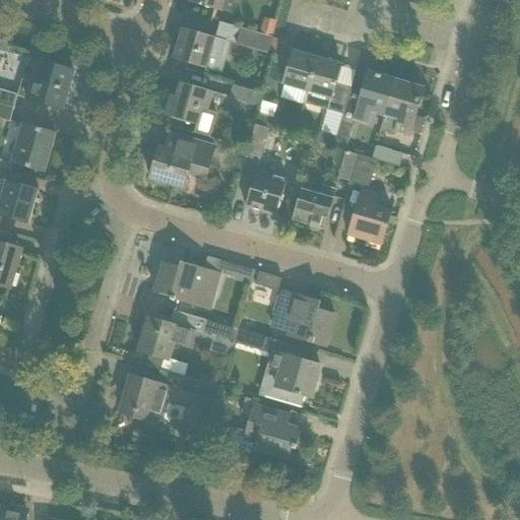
[(190,0),(189,3),(208,8),(220,12),(223,0),(190,0)]
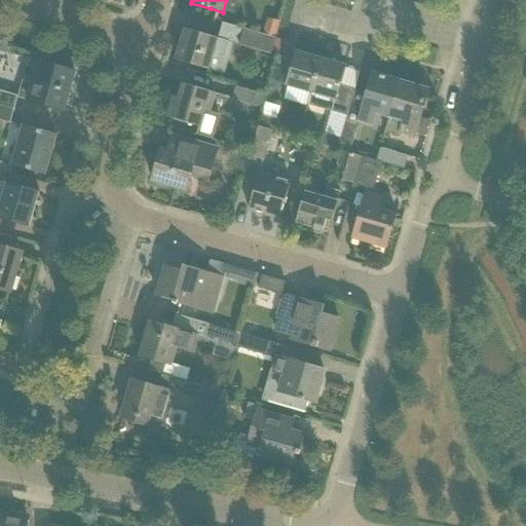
[(175,61),(194,66),(219,73),(228,42),(218,38),(184,29),(175,61)]
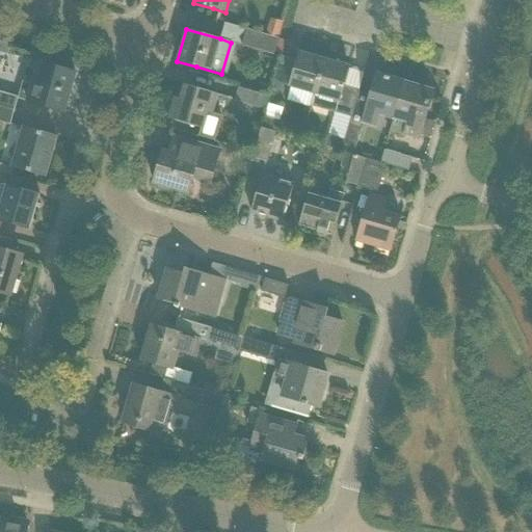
[(246,29),(241,46),(273,55),(274,52),(283,54),(286,41),(278,38),(265,35),(246,29)]
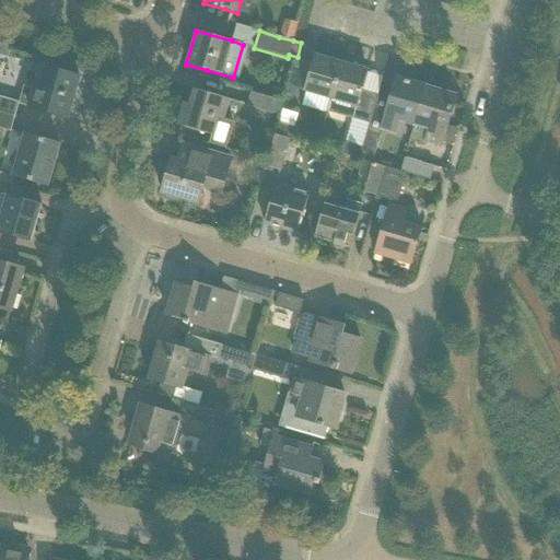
[(304,91),(330,98),(342,57),(331,54),(329,59),(315,55),(304,91)]
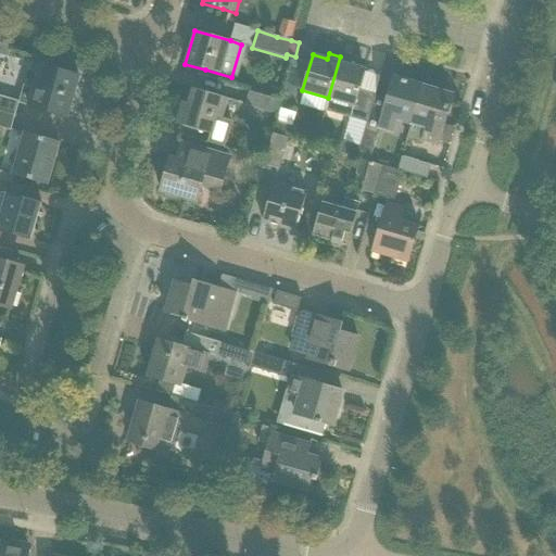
[(340,57),(328,98),(341,101),(338,114),(367,123),(375,95),(358,90),(365,70),(351,65),(352,60),(340,57)]
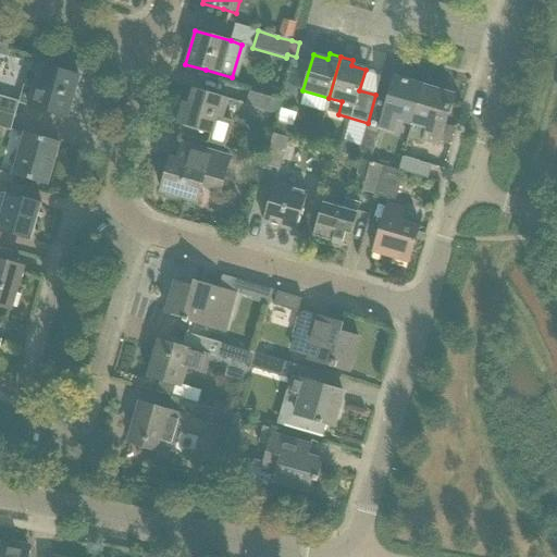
[(27,84),(27,85),(35,88),(31,107),(29,107),(46,111),(66,118),(78,76),(34,63),(27,84)]
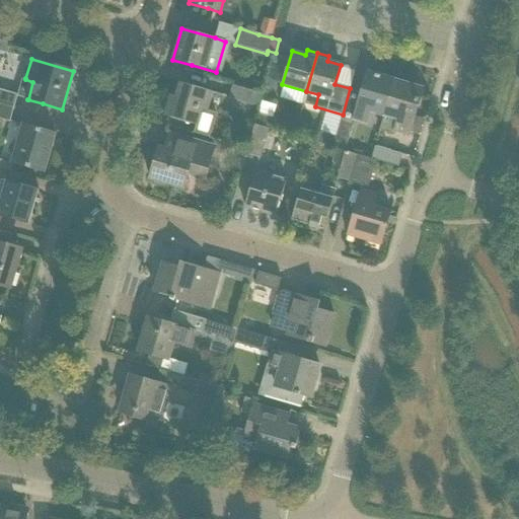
[(370,109),(384,114),(393,81),(379,77),(380,76),(375,74),(375,75),(367,73),(354,117),(367,121),(370,109)]
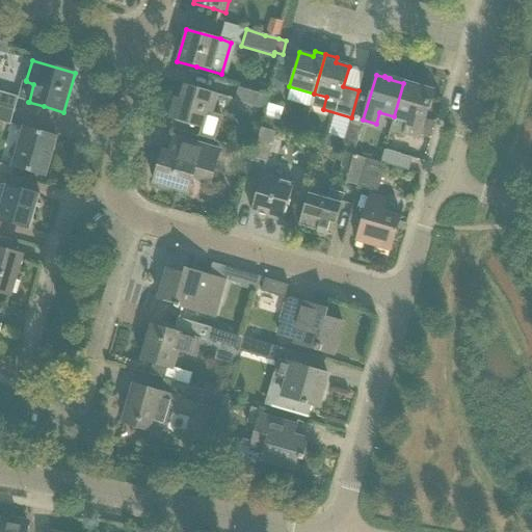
[(403,83),(394,116),(389,134),(404,138),(405,134),(418,137),(419,136),(424,118),(431,91),(403,83)]
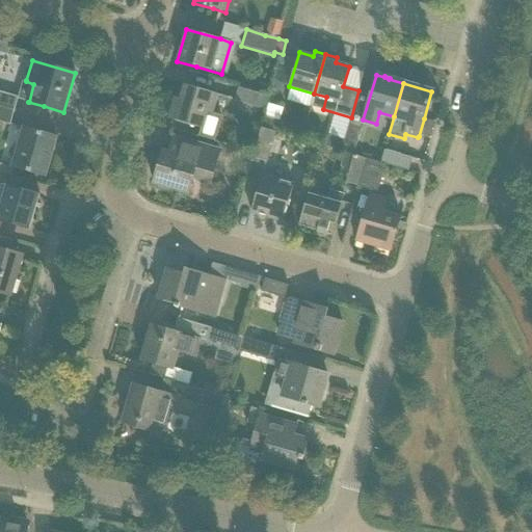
[(222,116),(212,113),(218,95),(184,84),(180,99),(175,98),(168,118),(201,129),(198,136),(215,141),(222,116)]
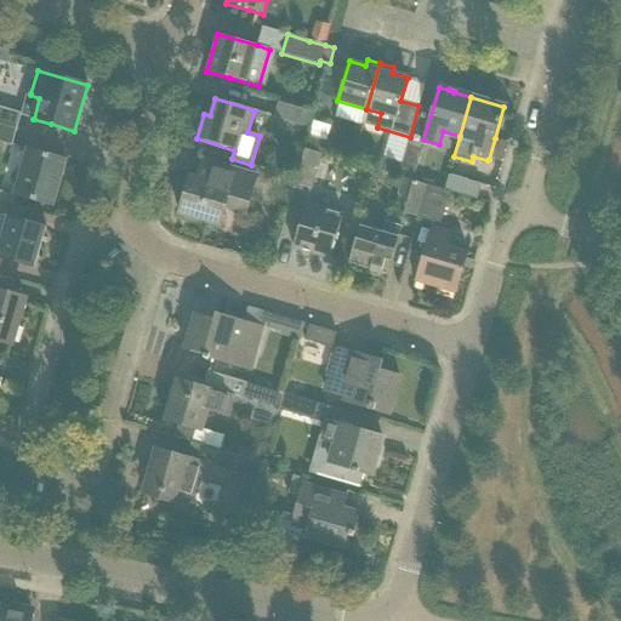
[(303,126),(307,109),(278,102),(273,118),(303,126)]
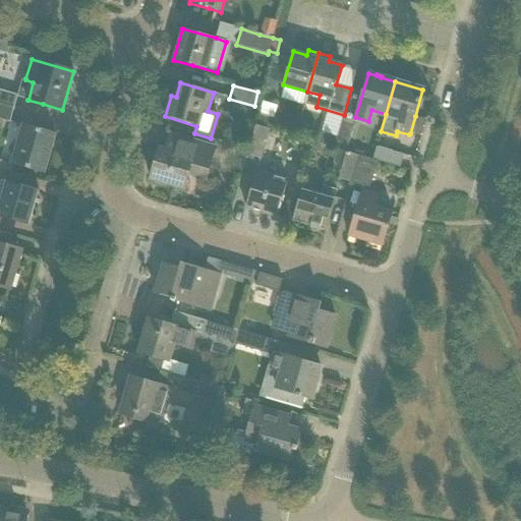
[(0,89),(0,104),(14,109),(18,97),(19,95),(17,95),(0,89)]
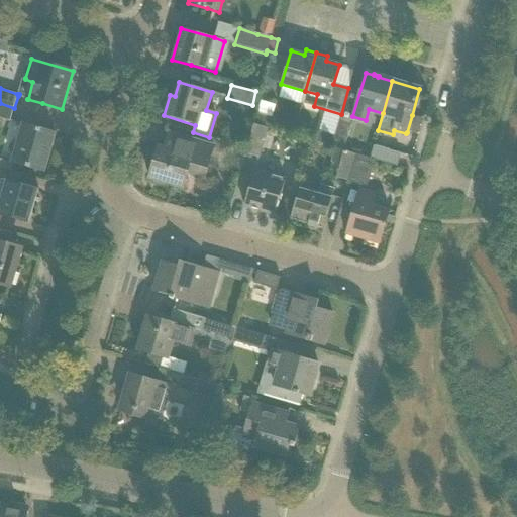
[(0,118),(10,121),(14,108),(0,103),(0,118)]
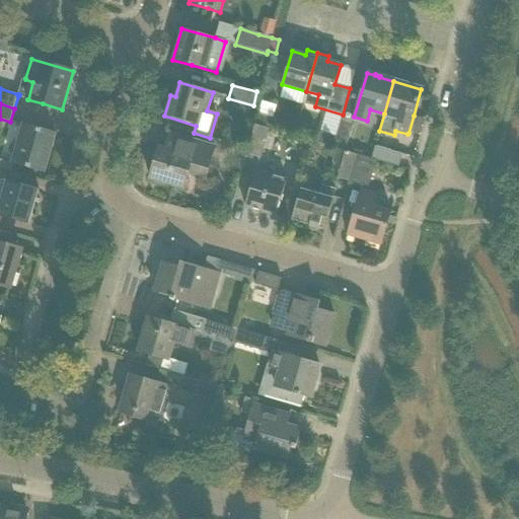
[(270,129),(274,118),(257,113),(254,125),(269,129),(270,129)]
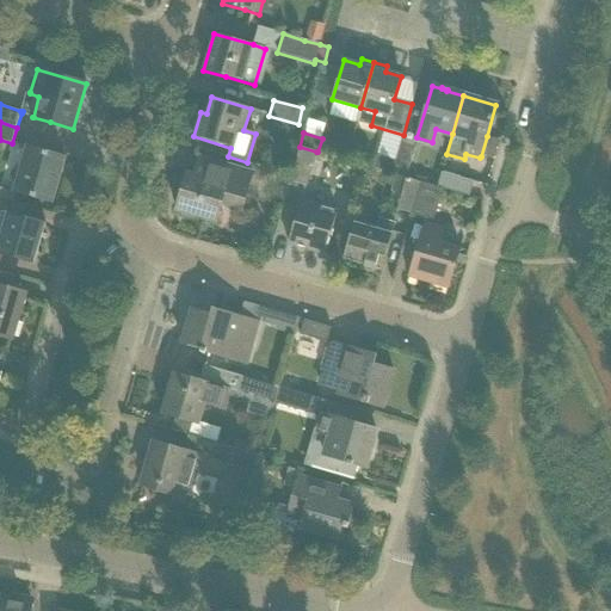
[(487,136),(481,156),(492,160),(498,139),(487,136)]
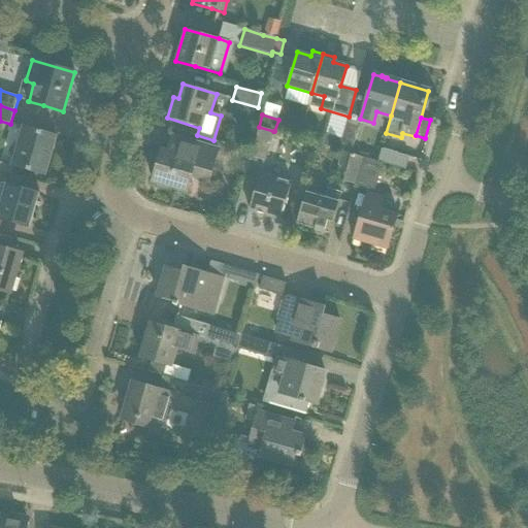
[(338,149),(342,151),(351,154),(359,127),(345,124),(341,138),(338,149)]
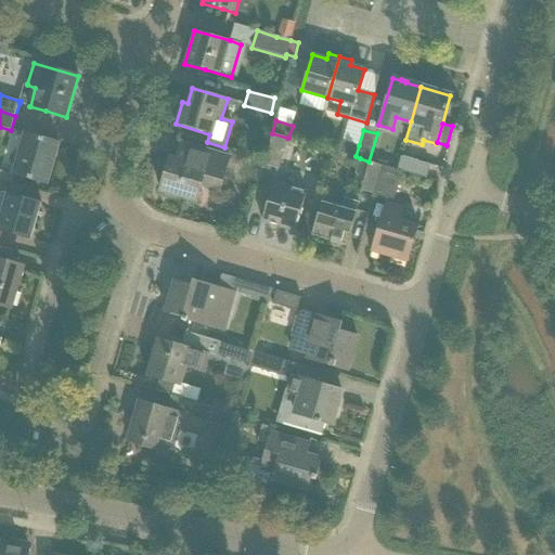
[(14,175),(47,183),(59,143),(25,133),(14,175)]
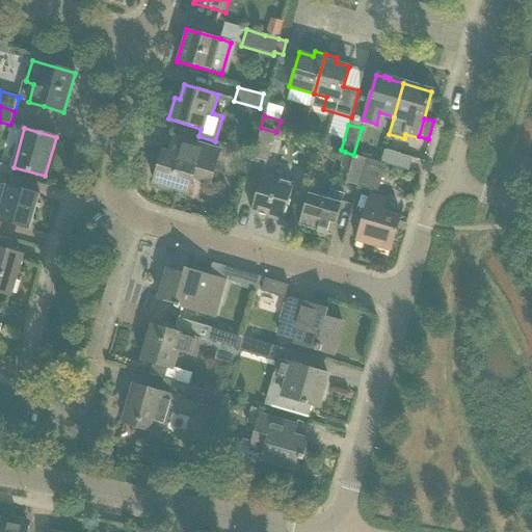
[(267,162),(275,132),(261,128),(253,158),(267,162)]
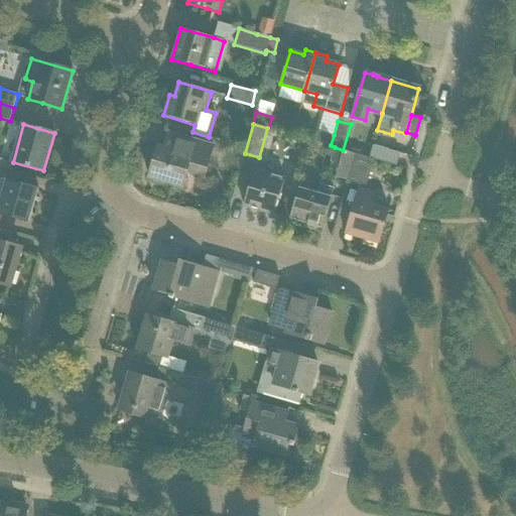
[(314,142),(331,145),(334,135),(317,131),(314,142)]
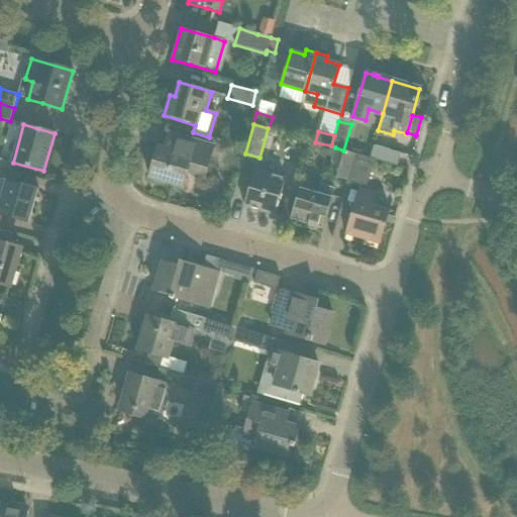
[(204,177),(213,146),(187,139),(169,133),(168,134),(164,148),(158,146),(148,178),(182,187),(187,172),(204,177)]
